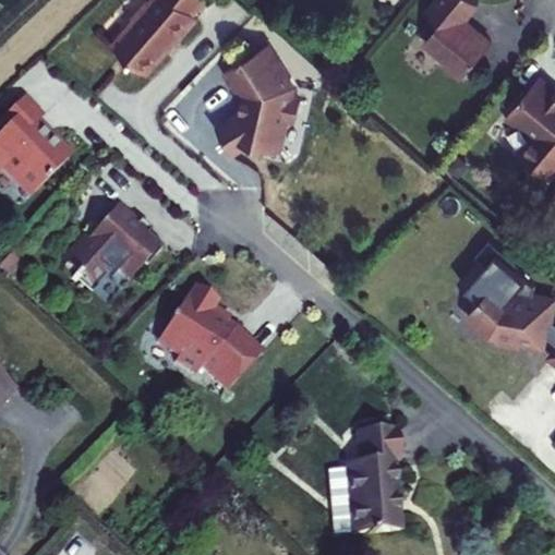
[(172,44),(177,39),(179,40),(202,14),(197,10),(206,0),(149,0),(136,15),(139,16),(116,43),(149,71),(172,44)]
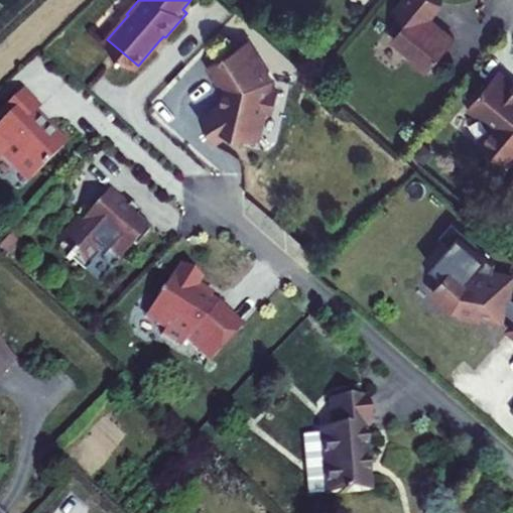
[(407,0),(403,5),(413,14),(394,36),(413,52),(409,55),(428,72),(457,37),(432,17),(445,2),(443,0),(407,0)]
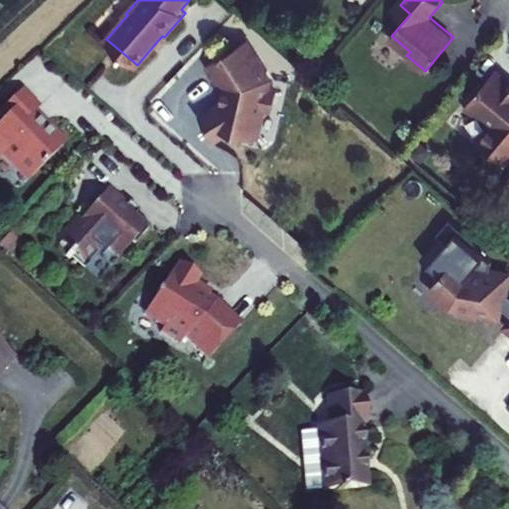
[(226,81),(228,83),(224,102),(203,114),(208,123),(206,124),(210,129),(212,128),(216,136),(230,128),(259,135),(266,105),(274,107),(279,88),(270,86),(272,76),(248,38),(209,62),(220,80),(221,81),(223,82),(226,81)]
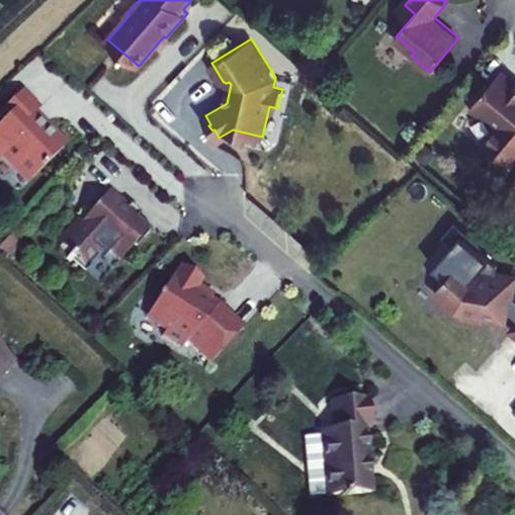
[(513,163),(514,161),(514,76),(505,68),(473,106),(483,114),(486,111),(500,123),(486,140),(513,163)]
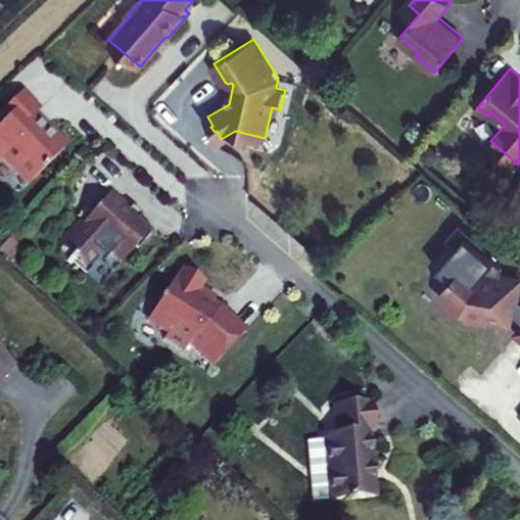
[(39,111),(21,93),(0,113),(0,115),(5,122),(0,125),(0,159),(3,157),(13,169),(16,166),(32,181),(64,149),(60,146),(62,144),(45,127),(42,130),(37,125),(32,119),(39,111)]
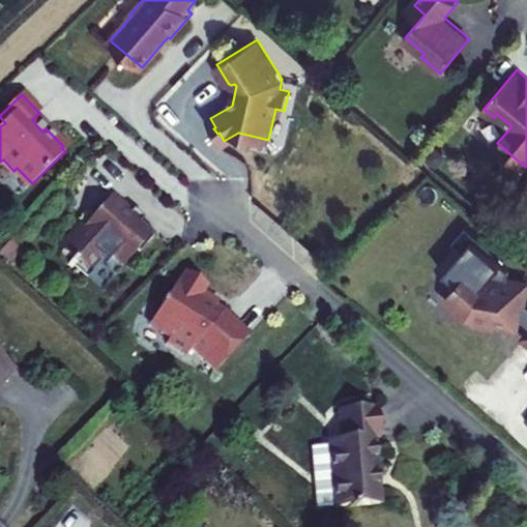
[(130,212),(112,195),(63,250),(74,259),(70,262),(74,265),(77,262),(87,270),(100,256),(107,262),(114,255),(124,264),(138,250),(140,252),(155,233),(141,221),(144,216),(135,208),(130,212)]
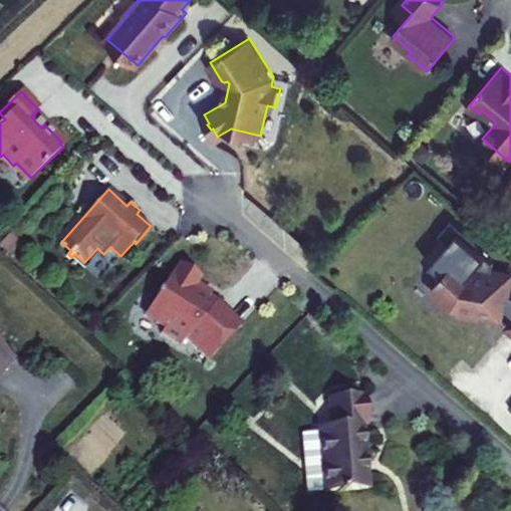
[(464,280),(479,262),(489,249),(460,226),(452,236),(433,260),(445,269),(447,267),(464,280)]
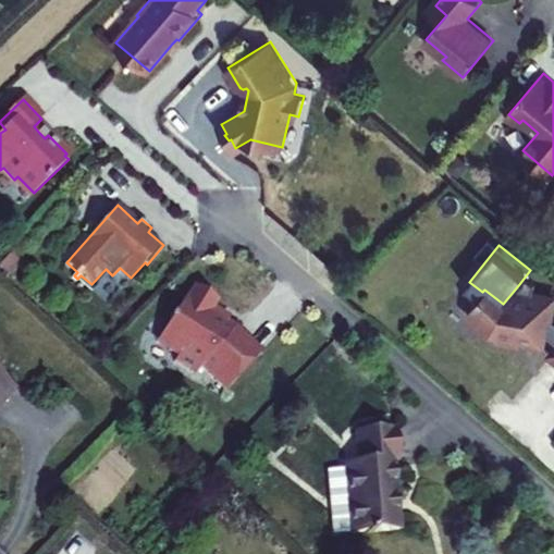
[(25,261),(14,249),(2,261),(13,272),(25,261)]
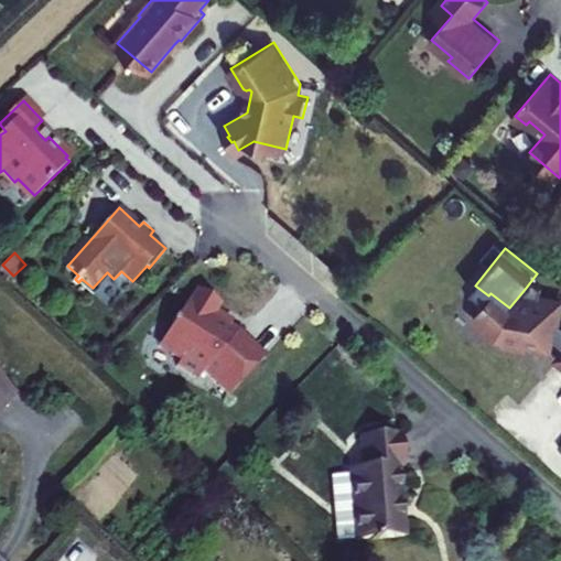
[(468,280),(475,286),(496,259),(489,254),(468,280)]
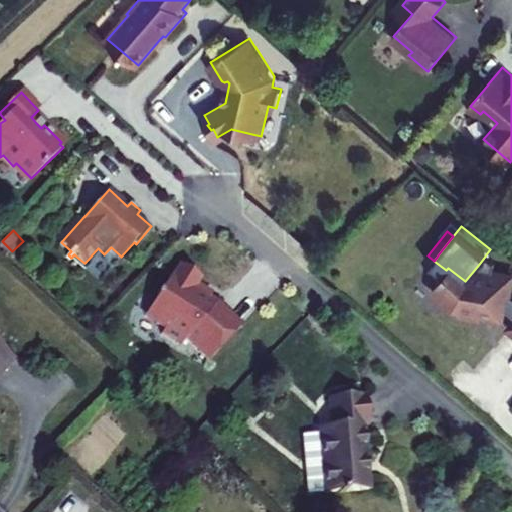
[(217,303),(210,297),(195,287),(202,276),(182,263),(175,274),(173,273),(146,314),(166,327),(162,333),(181,345),(186,337),(210,359),(243,325),(218,302),(217,303)]
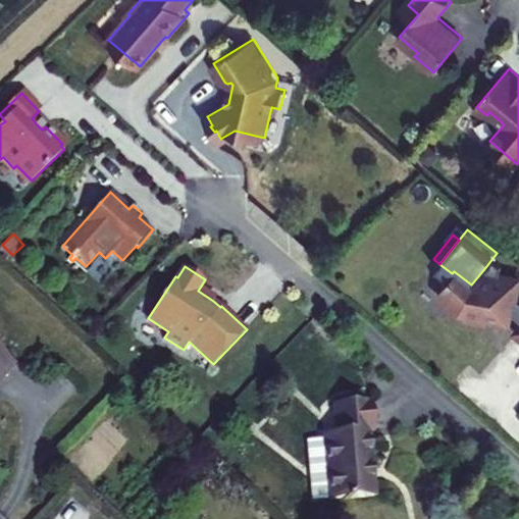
[(518,271),(486,266),(471,284),(454,271),(452,273),(438,292),(461,310),(469,313),(468,317),(489,321),(490,316),(513,320),(516,309),(518,300),(518,271)]
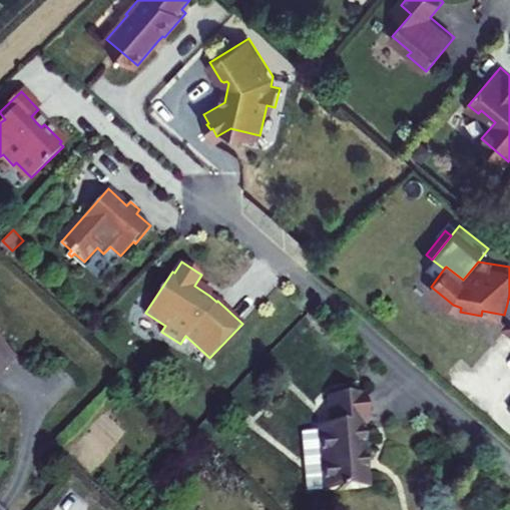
[(334,426),(363,424),(368,423),(365,393),(332,396),(334,426)]
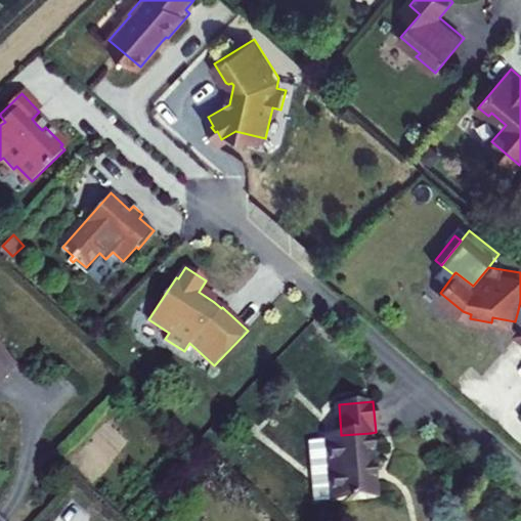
[(376,496),(371,433),(341,435),(324,436),(324,440),(330,501),(376,496)]
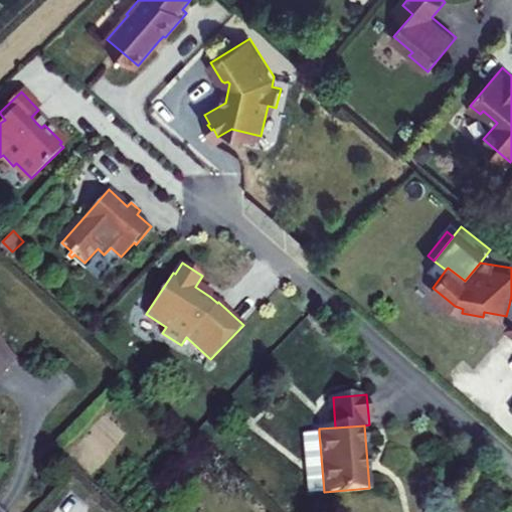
[(308,493),(324,492),(319,433),(304,434),(308,493)]
